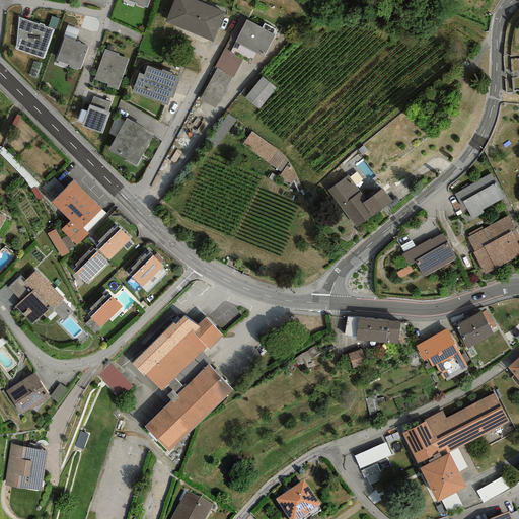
[(225,12),(194,0),(173,0),(164,22),(213,42),(225,12)]
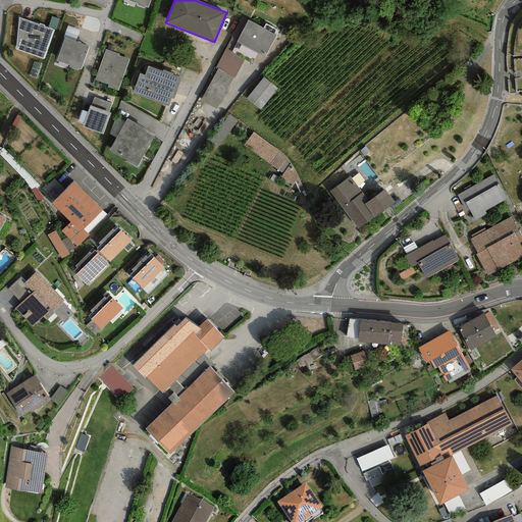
[(40,25),(18,17),(16,50),(44,59),(54,31),(44,27),(44,25),(40,23),(40,25)]
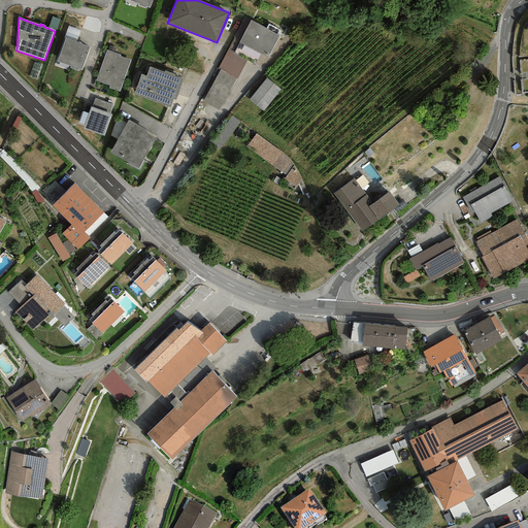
[(279,36),(251,21),(238,42),(267,58),(279,36)]
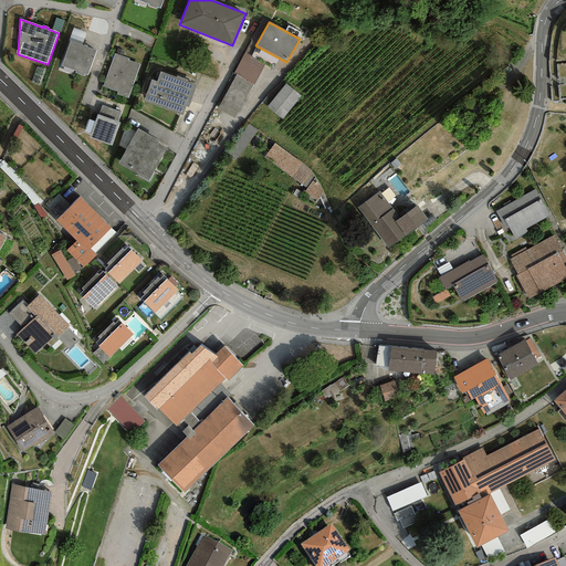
[(61,66),(75,71),(75,73),(84,76),(84,74),(86,75),(96,50),(70,41),(61,66)]
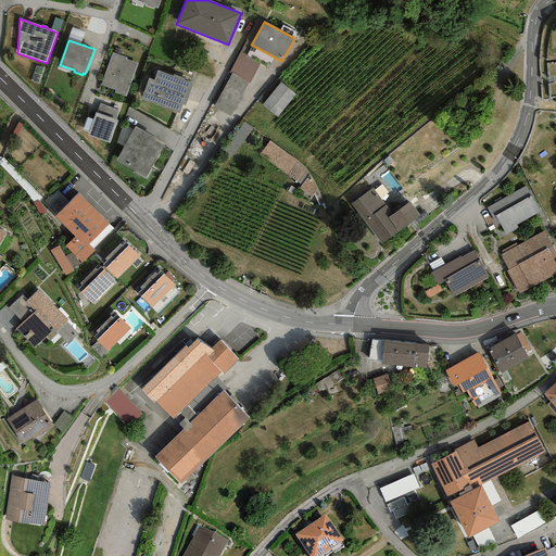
[(240,51),(229,72),(250,84),(260,63),(240,51)]
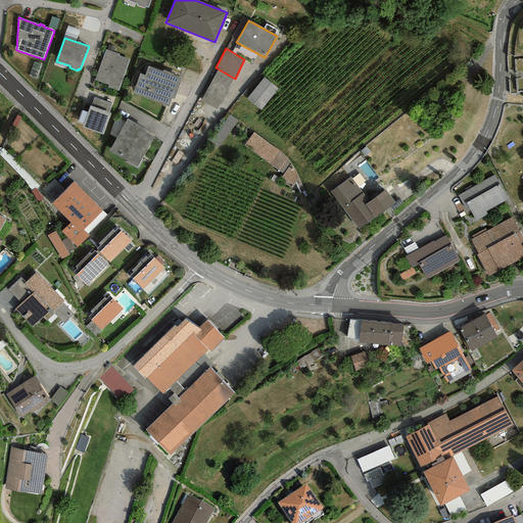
[(119,54),(106,49),(95,80),(108,85),(107,87),(119,91),(129,59),(119,56),(119,54)]
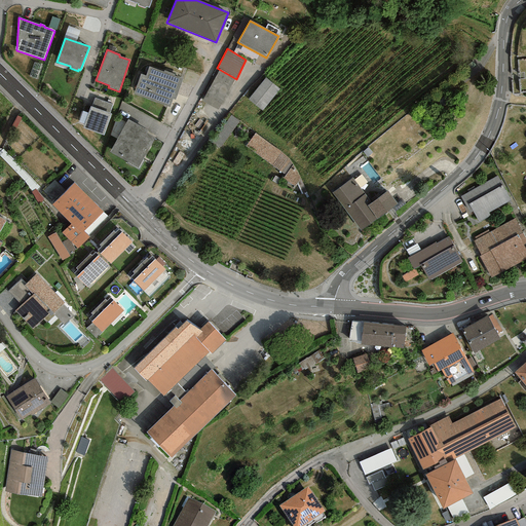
[(163,72),(149,67),(145,75),(141,74),(133,94),(170,107),(173,100),(175,100),(183,79),(174,75),(175,74),(164,70),(163,72)]
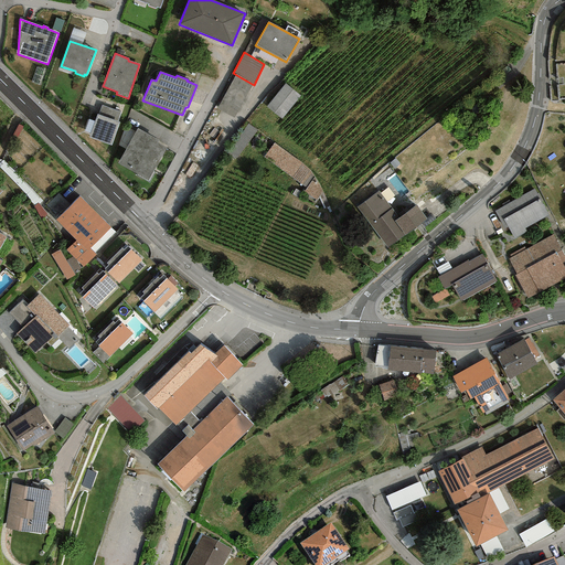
[(253,86),(235,76),(216,109),(234,119),(253,86)]
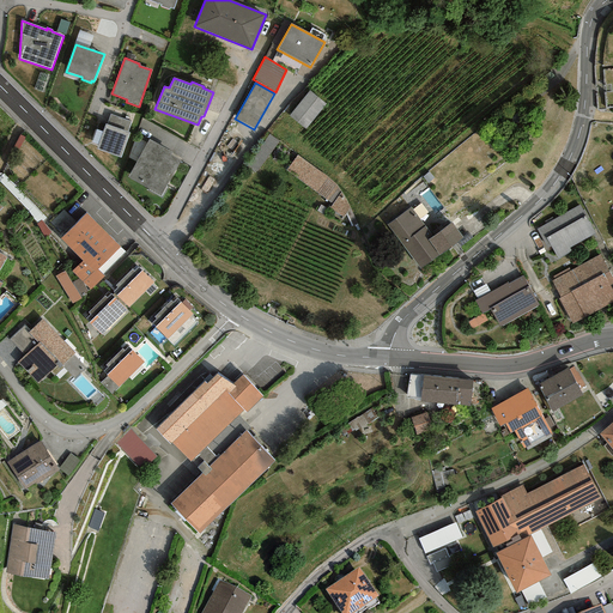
[(307,126),(327,102),(310,87),(289,111),(307,126)]
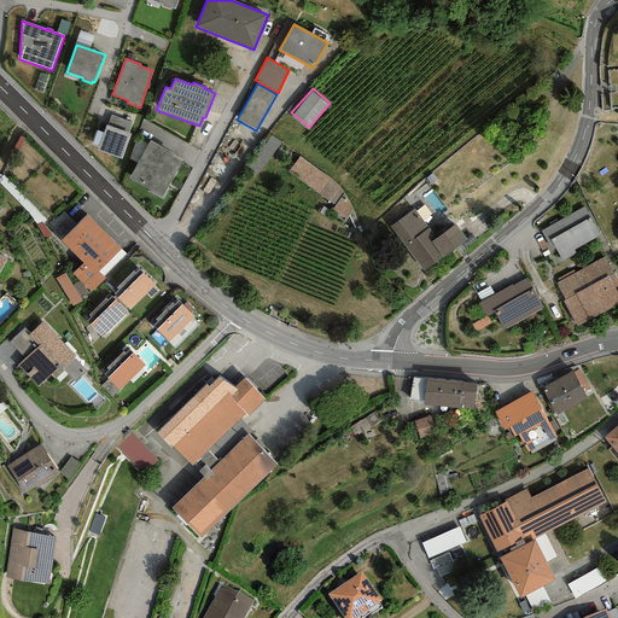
[(111,116),(108,126),(128,133),(132,123),(111,116)]
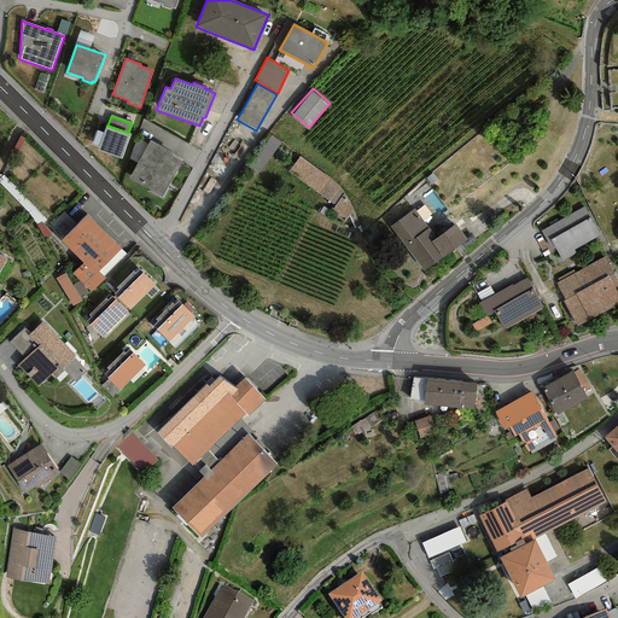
[(108,126),(106,126),(97,151),(121,159),(130,134),(128,133),(108,126)]
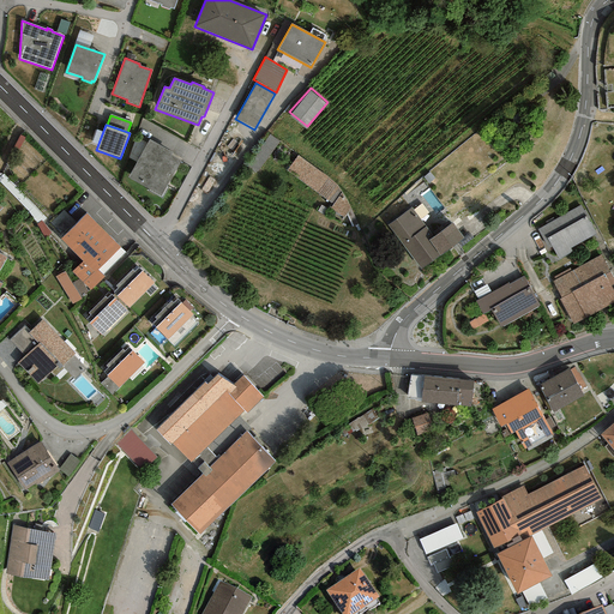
[(272,133),(248,161),(256,167),(280,139),(272,133)]
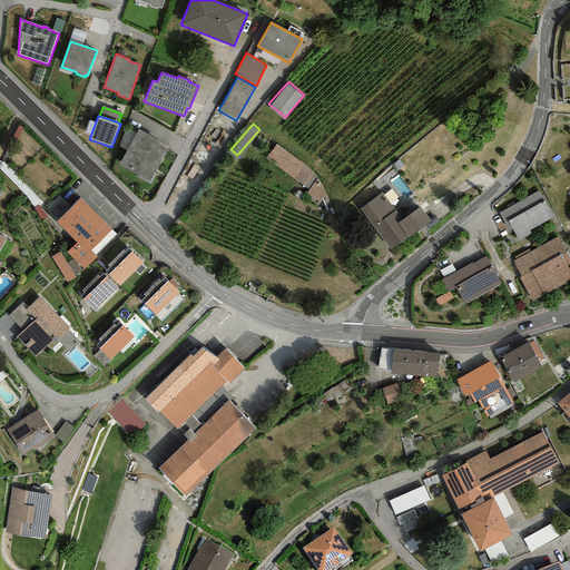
[(168,148),(159,143),(160,141),(139,129),(118,165),(149,183),(168,148)]
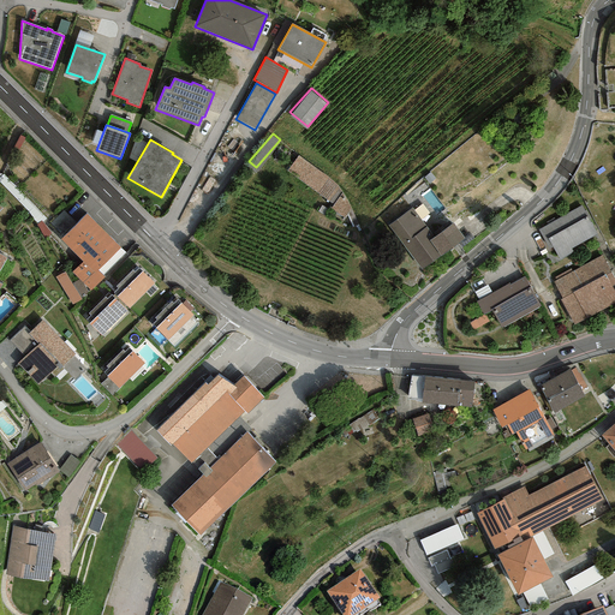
[(329,178),(298,155),(287,171),(333,204),(330,208),(345,219),(352,210),(338,185),(329,178)]
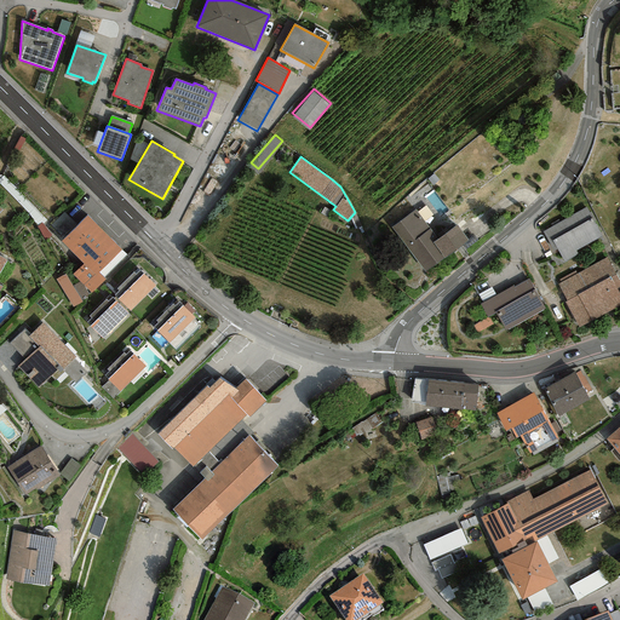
[(543,231),(552,250),(556,248),(564,262),(578,254),(577,251),(602,236),(586,207),(543,231)]
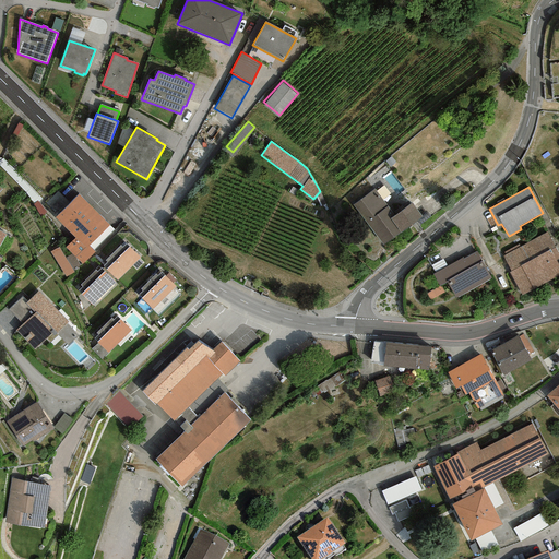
[(373,189),(353,204),(384,246),(423,216),(412,203),(394,215),(373,189)]
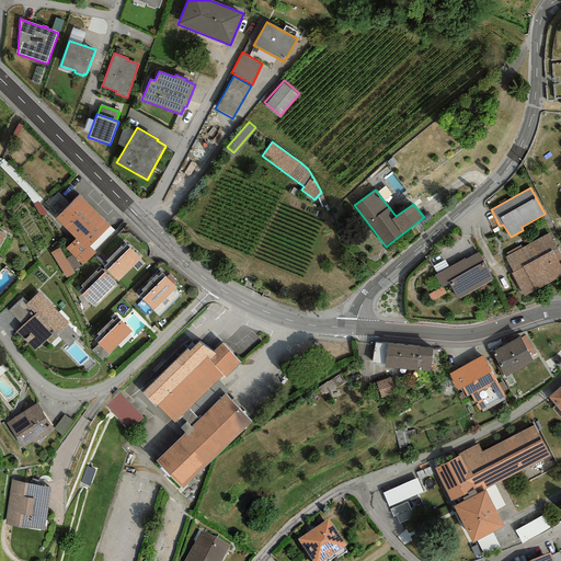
[(110,226),(79,195),(55,219),(75,239),(66,249),(72,255),(76,258),(83,265),(95,253),(89,247),(110,226)]
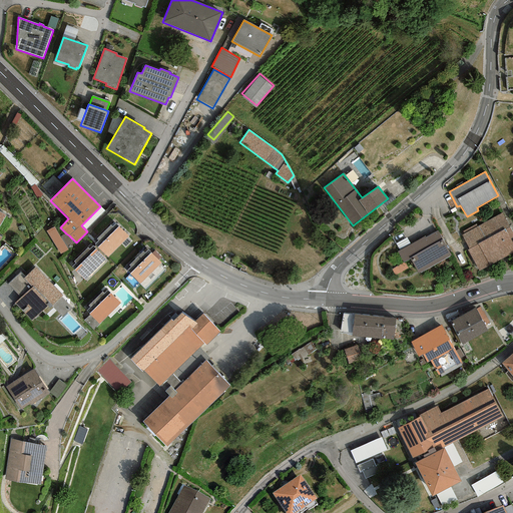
[(42,195),(35,184),(30,187),(37,198),(42,195)]
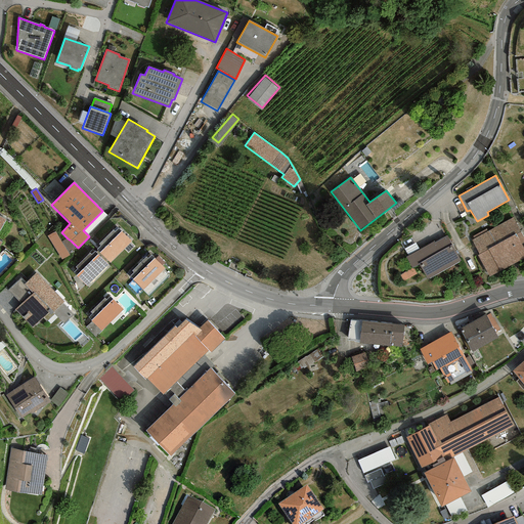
[(471,241),(479,255),(477,256),(489,277),(523,258),(523,249),(521,244),(523,242),(523,237),(513,217),(471,241)]
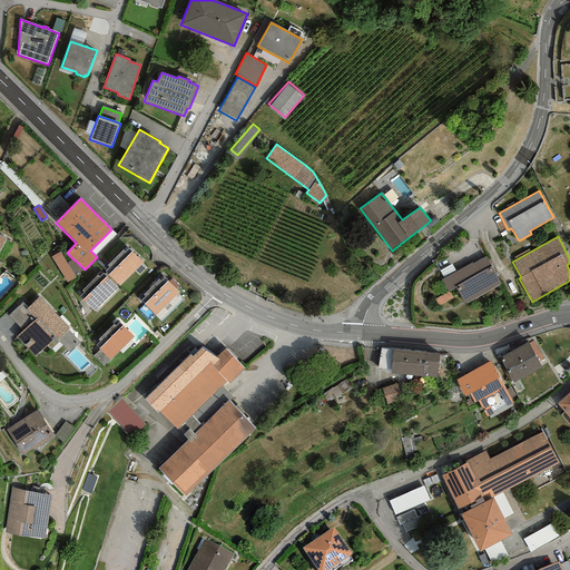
[(144,263),(128,248),(125,252),(123,251),(107,265),(109,267),(105,272),(119,286),(144,263)]
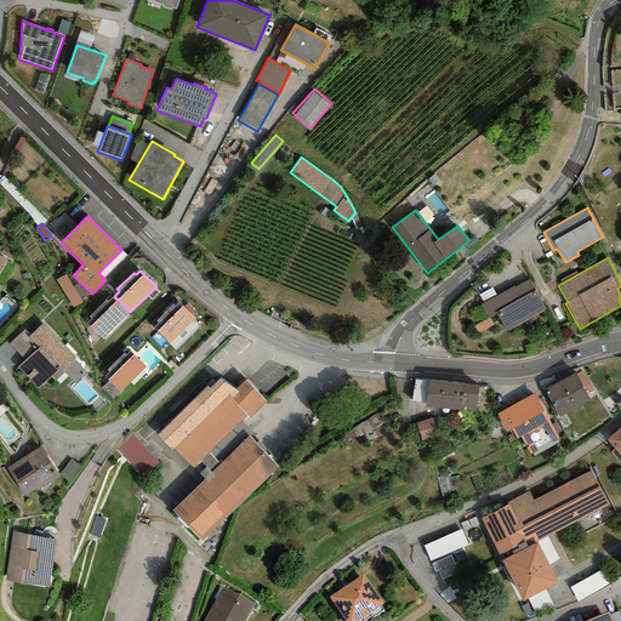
[(66,274),(56,280),(73,308),(83,302),(80,300),(73,286),(66,274)]
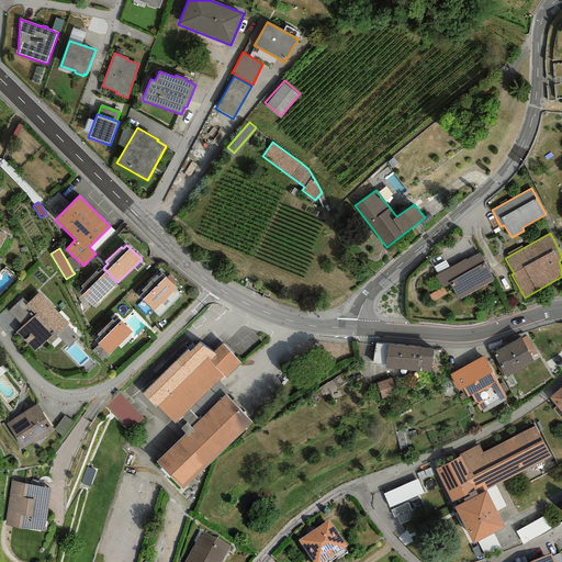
[(494,279),(479,253),(465,260),(464,259),(435,276),(442,288),(449,283),(458,300),(494,279)]
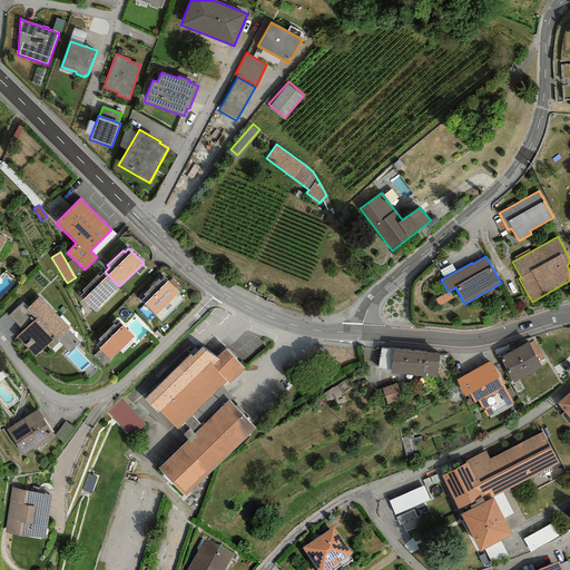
[(74,259),(67,263),(74,275),(81,271),(77,262),(74,259)]
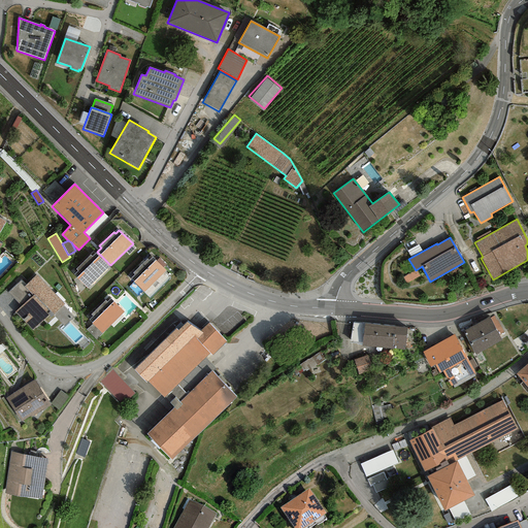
[(109,267),(96,253),(92,257),(91,255),(76,269),(77,271),(74,274),(88,288),(109,267)]
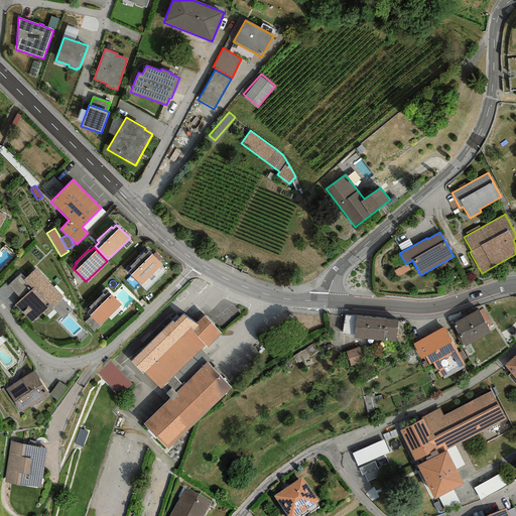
[(162,265),(149,251),(145,255),(143,253),(129,267),(131,269),(127,272),(140,285),(162,265)]
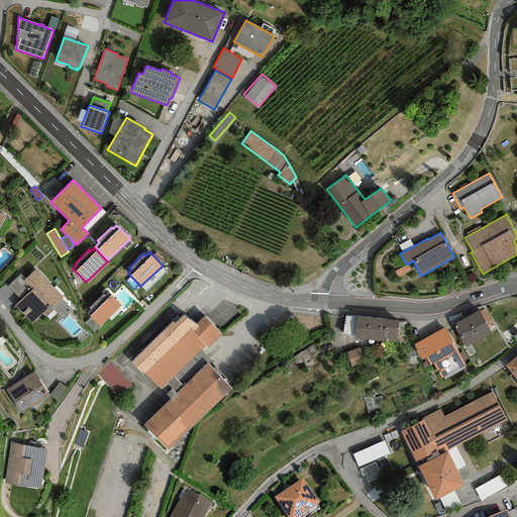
[(63,298),(35,269),(24,279),(23,280),(32,290),(20,300),(14,306),(31,324),(42,314),(45,317),(54,310),(63,320),(72,311),(62,300),(63,298)]
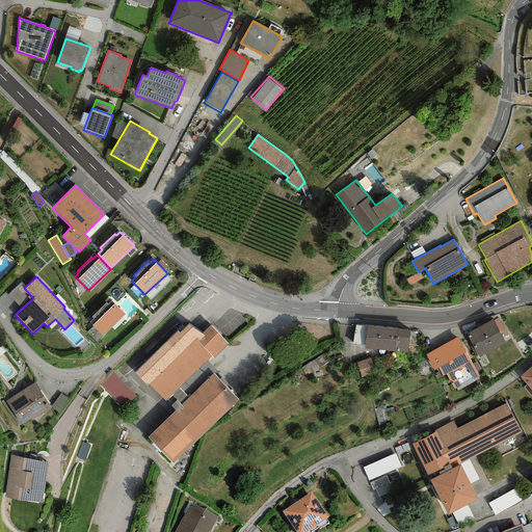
[(25,287),(21,283),(7,295),(21,309),(33,298),(24,288),(25,287)]
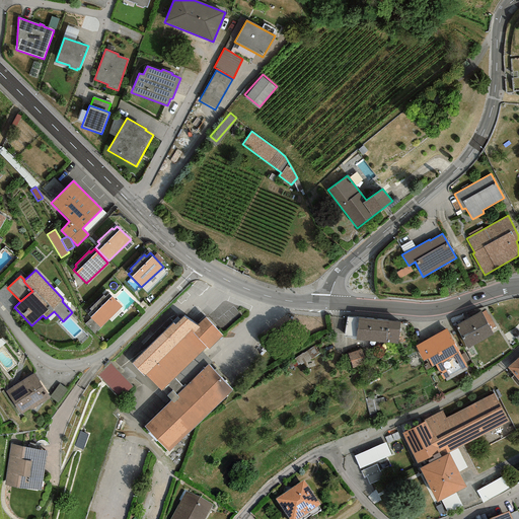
[(122,306),(108,293),(105,297),(103,295),(89,309),(91,311),(87,314),(91,318),(85,324),(94,334),(122,306)]
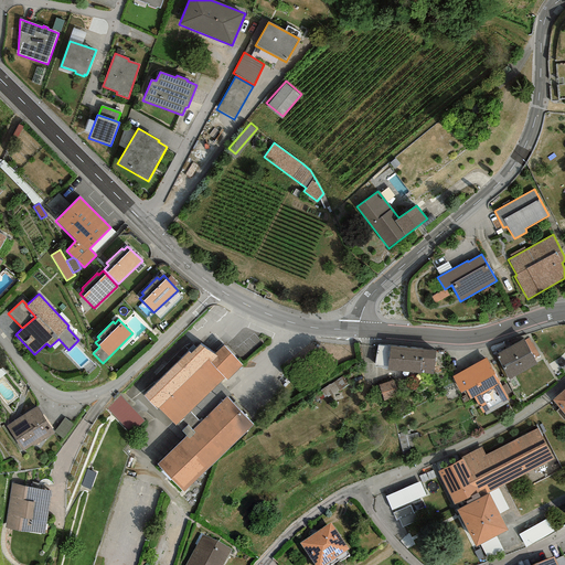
[(530,338),(524,340),(534,359),(539,355),(530,338)]
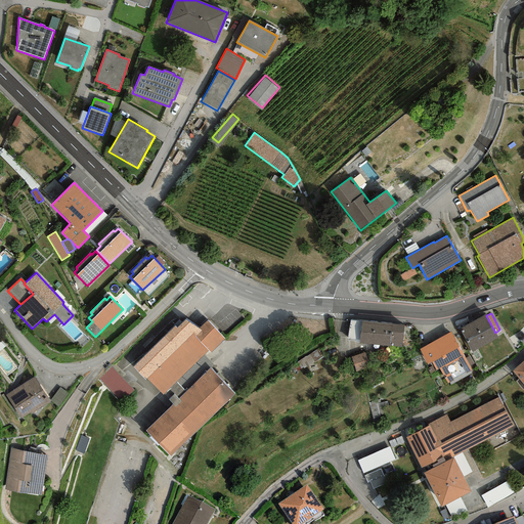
[(486,315),(485,314),(460,329),(472,352),(498,338),(495,333),(486,315)]
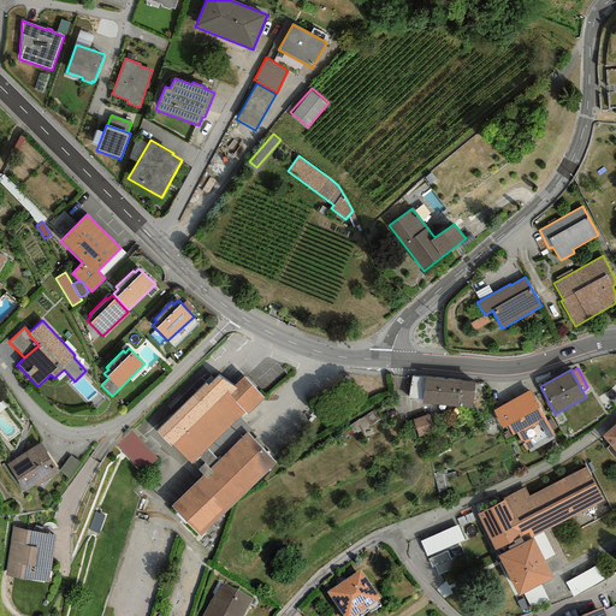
[(205,383),(157,432),(171,446),(172,445),(191,465),(193,463),(238,418),(244,412),(248,415),(265,397),(243,378),(232,389),(219,374),(208,386),(205,383)]
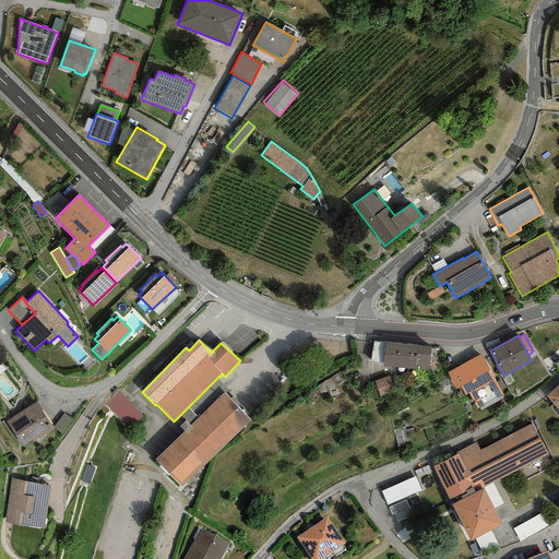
[(405,368),(408,345),(385,343),(372,342),(370,363),(382,364),(382,366),(405,368)]
